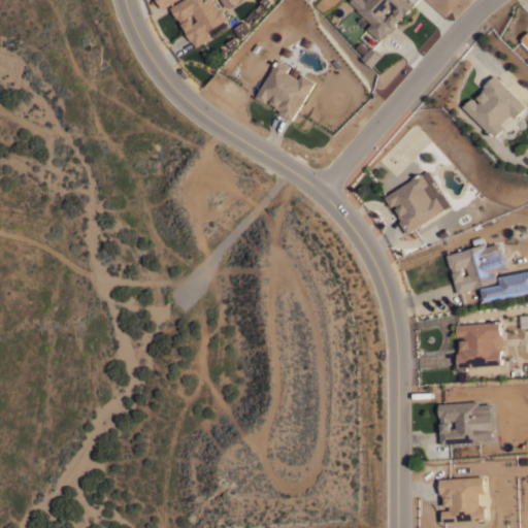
[(177,0),(164,9),(158,0),(177,0)]
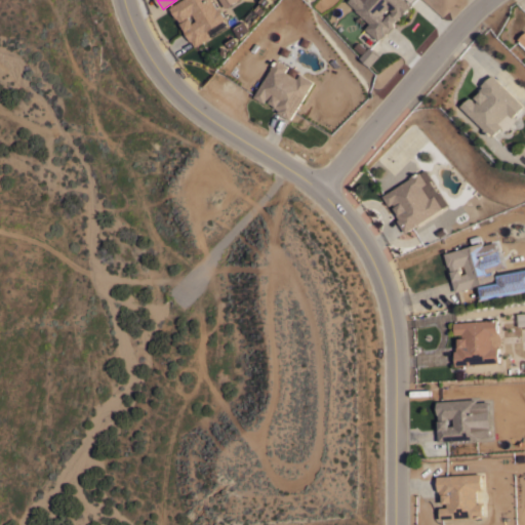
[(211,0),(218,9),(219,8),(227,18),(208,31),(211,36),(197,46),(193,40),(192,40),(184,28),(185,27),(178,17),(177,17),(170,7),(180,0),(211,0)]
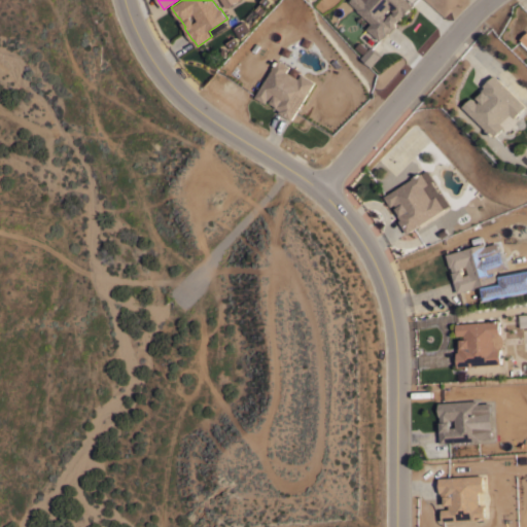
[(221,0),(240,0),(226,8),(221,0)]
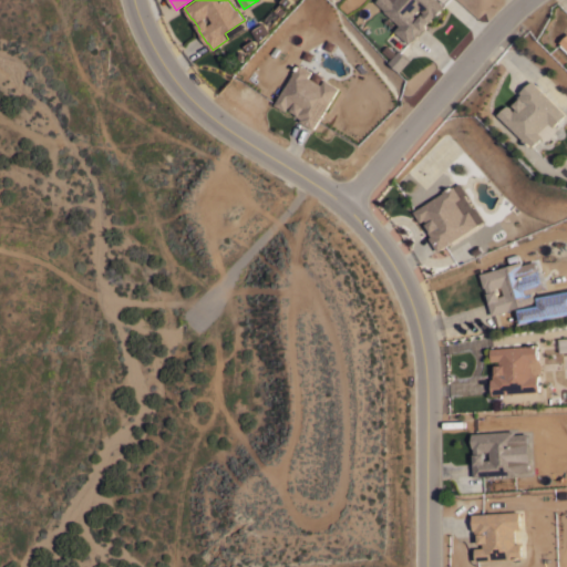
[(437,0),(444,6),(435,17),(434,16),(425,26),(426,27),(416,39),(415,38),(411,43),(395,30),(400,24),(384,11),(385,10),(377,1),(377,0),(437,0)]
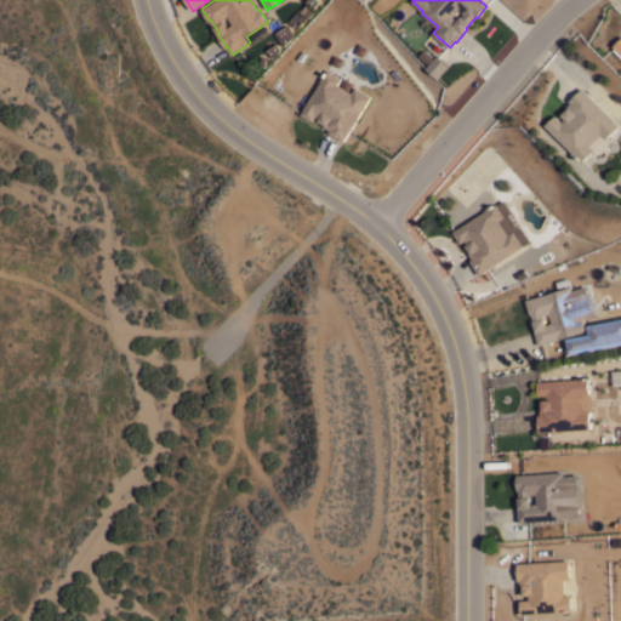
[(451,67),(440,79),(428,68),(439,56),(451,67)]
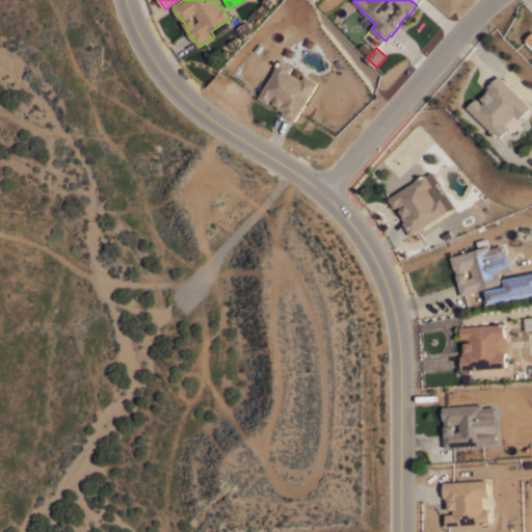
[(295,121),(282,113),(284,111),(277,107),(278,105),(272,102),(273,101),(270,100),(268,104),(258,98),(275,69),(274,68),(276,63),(278,64),(281,59),(293,67),(290,72),(301,79),(304,74),(318,82),(295,121)]
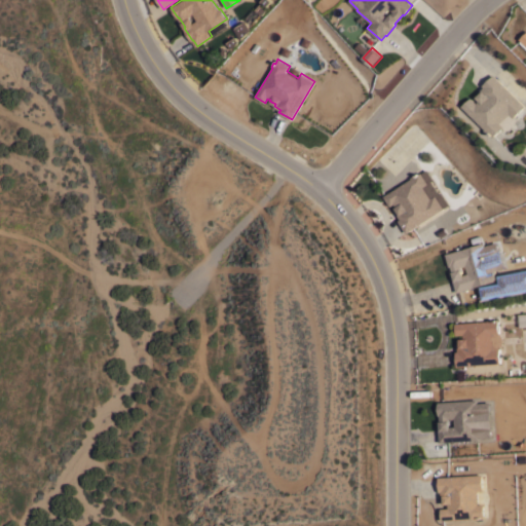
[(494,136),(490,133),(489,134),(486,129),(487,128),(463,106),(473,97),(478,102),(480,100),(478,97),(482,92),(480,91),(485,86),(483,84),(494,74),(525,106),(514,116),(517,120),(515,123),(513,126),(510,128),(506,130),(502,127),(494,136)]
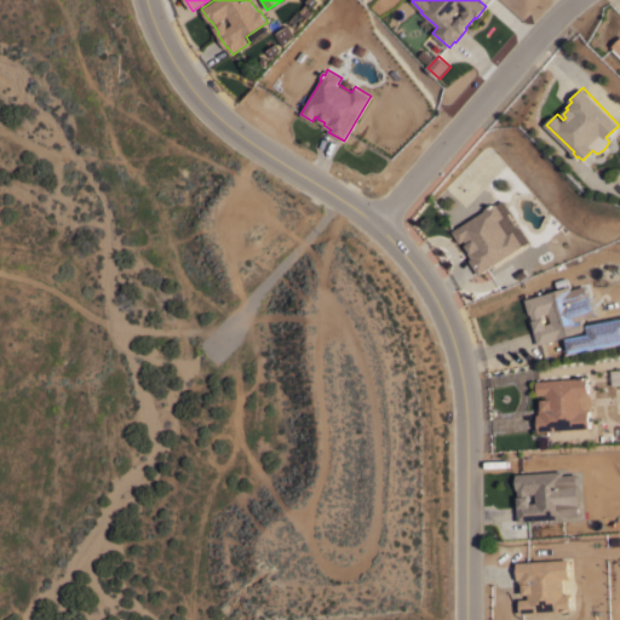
[(480,274),(470,259),(472,258),(468,251),(470,250),(466,244),(468,244),(464,239),(460,242),(453,231),(484,210),(484,208),(491,205),(491,206),(495,202),(497,204),(503,200),(510,211),(507,213),(517,228),(520,227),(529,241),(480,274)]
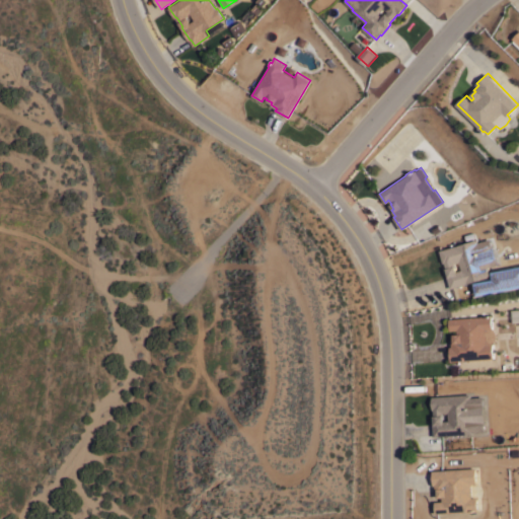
[(477,239),(477,242),(480,241),(484,251),(482,252),(485,265),(487,264),(491,275),(488,276),(488,277),(451,288),(447,274),(448,274),(445,262),(443,263),(440,250),(477,239)]
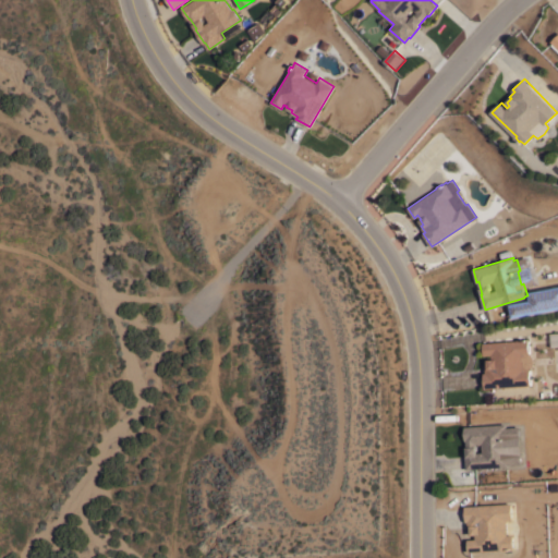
[(518,340),(518,339),(525,338),(526,339),(529,339),(530,352),(531,353),(532,355),(534,359),(534,362),(534,365),(532,367),(531,370),(532,385),(485,388),(484,373),(486,372),(486,365),(488,365),(488,359),(493,359),(493,354),(484,354),(484,342),(518,340)]
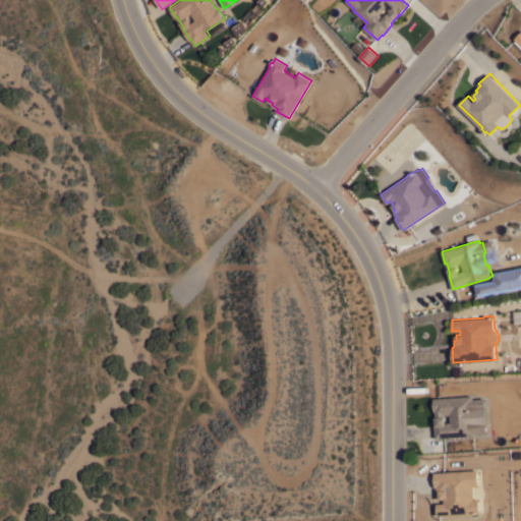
[(472,395),(472,399),(474,398),(475,409),(473,409),(474,422),(476,422),(477,433),(474,433),(474,435),(437,438),(436,423),(437,423),(436,411),(435,411),(433,398),(472,395)]
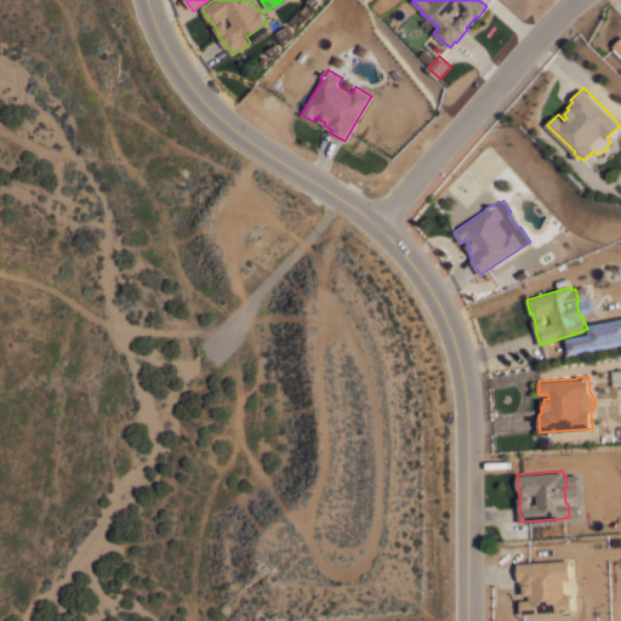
[(569,559),(570,579),(564,579),(564,596),(571,594),(573,610),(567,611),(567,613),(560,613),(560,611),(522,614),(522,599),(530,599),(529,594),(524,594),(524,587),(522,587),(522,580),(518,580),(517,563),(569,559)]
